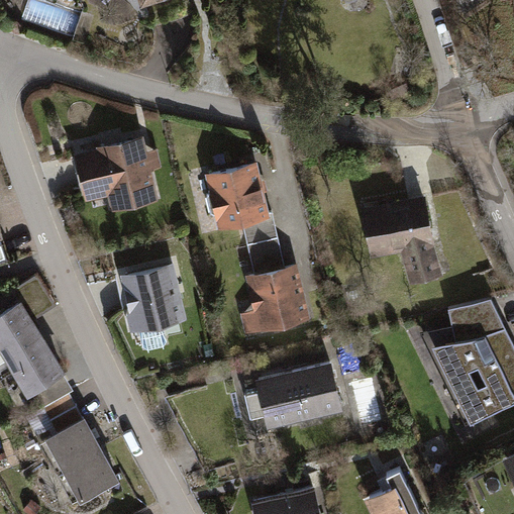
[(136,0),(140,10),(169,0),(136,0)]
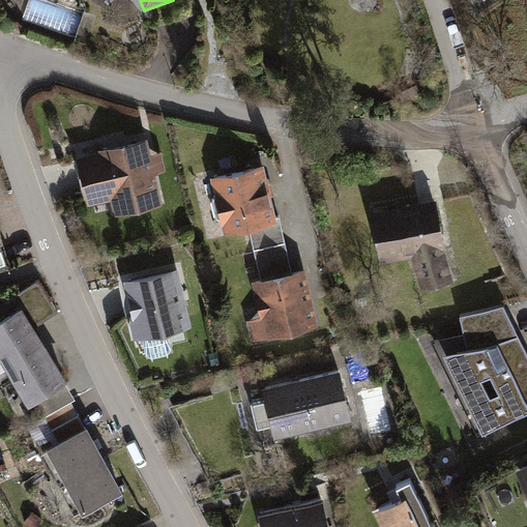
[(150,153),(147,141),(75,159),(88,207),(110,202),(114,215),(163,203),(155,173),(165,171),(159,150),(150,153)]
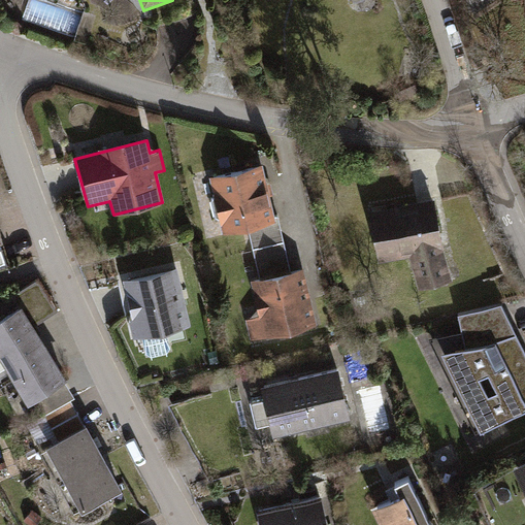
[(259,164),(208,175),(212,192),(210,200),(214,217),(219,221),(221,228),(245,222),(270,217),(259,164)]
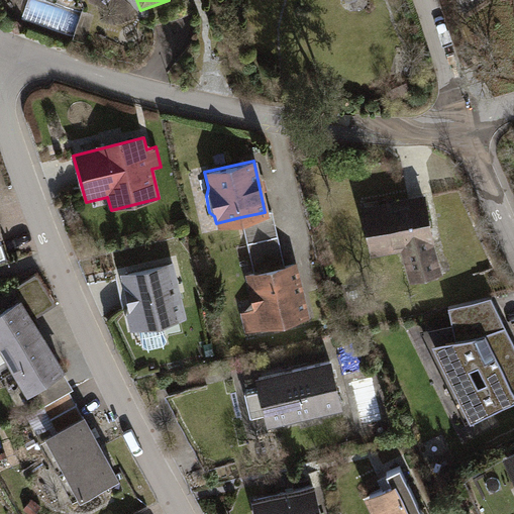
[(424,194),(361,205),(370,255),(399,250),(404,283),(439,277),(424,194)]
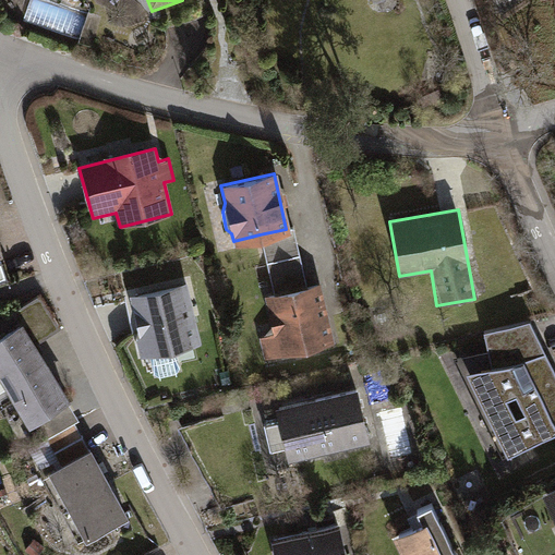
[(286,229),(260,234),(266,263),(299,255),(292,228),(286,229)]
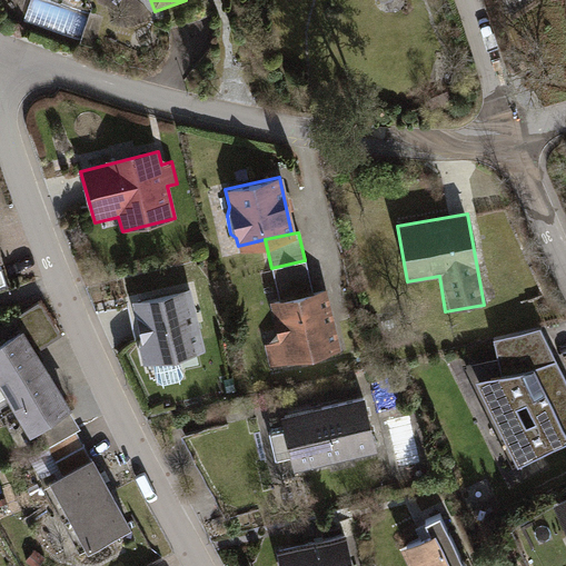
[(311,289),(305,260),(271,268),(277,297),(311,289)]
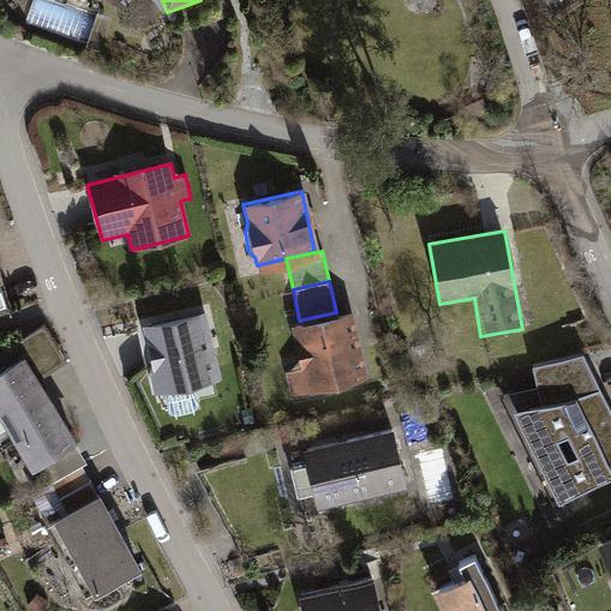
[(336,312),(299,321),(289,323),(298,364),(285,367),(291,395),(366,378),(351,310),(336,312)]
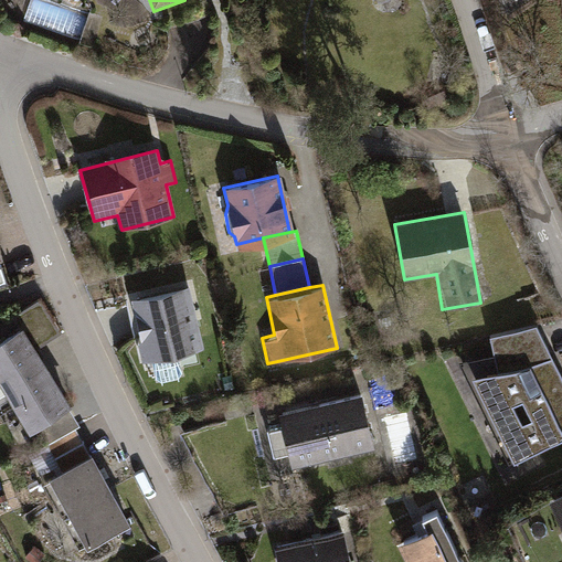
[(187,288),(130,300),(144,362),(149,361),(154,383),(181,378),(177,356),(200,351),(187,288)]
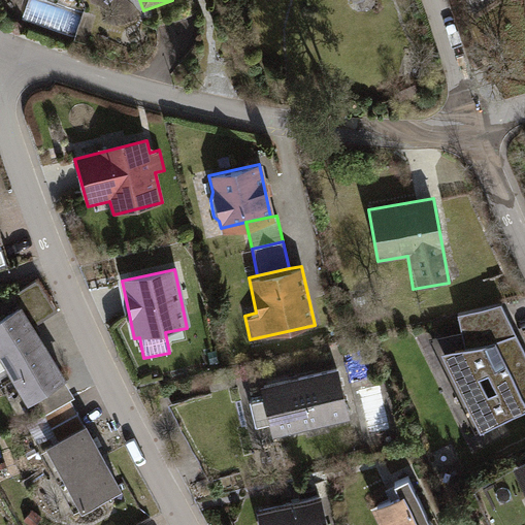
[(20,308),(30,327),(55,313),(36,282),(12,295),(20,308)]
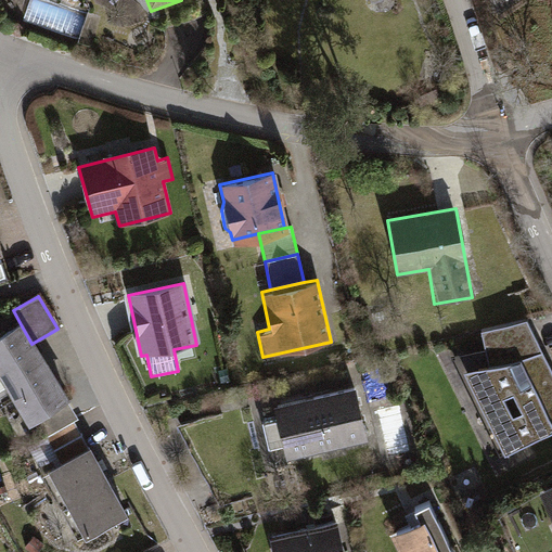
[(487,461),(551,429),(551,373),(527,320),(484,331),(487,347),(449,357),(458,374),(448,380),(487,461)]
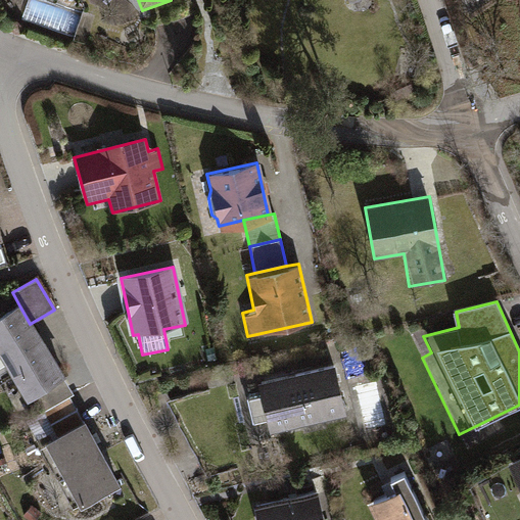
[(0,357),(27,403),(63,381),(30,324),(19,305),(0,316),(0,357)]
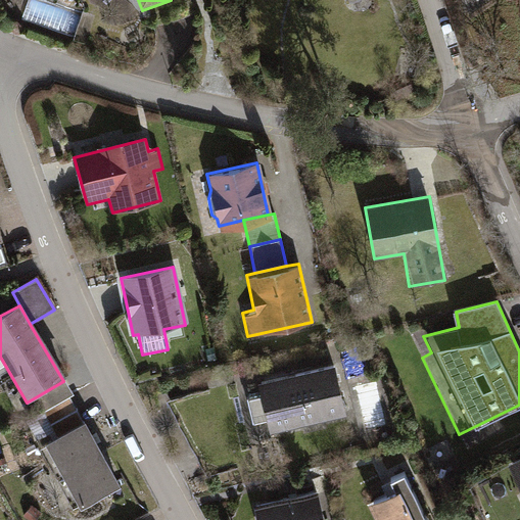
[(335,365),(260,380),(264,398),(247,402),(252,427),(269,424),(271,434),(347,419),(335,365)]
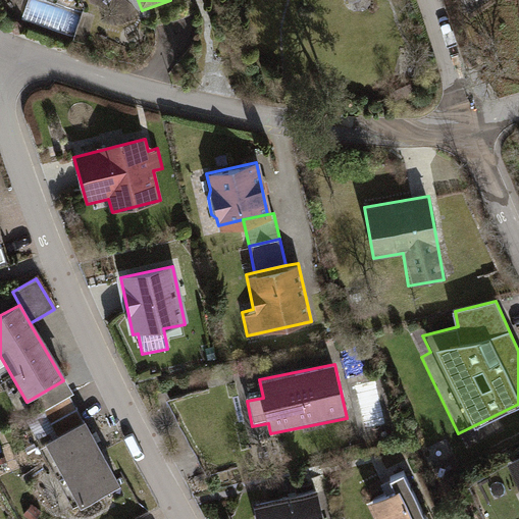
[(41,412),(56,439),(85,423),(68,396),(41,412)]
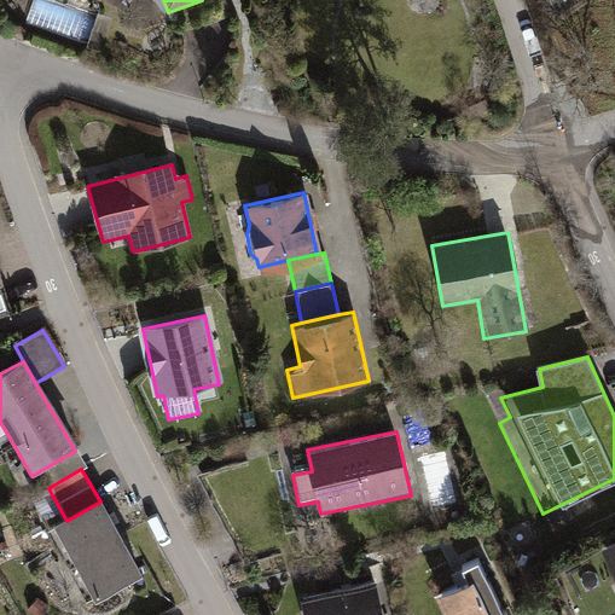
[(88,608),(143,576),(100,502),(67,521),(46,533),(88,608)]
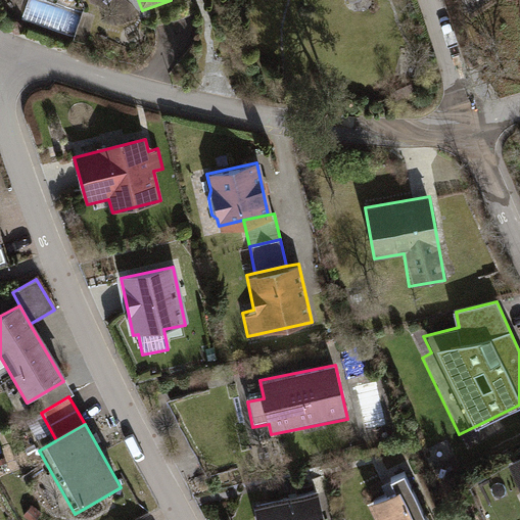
[(519,490),(519,463),(509,469),(519,490)]
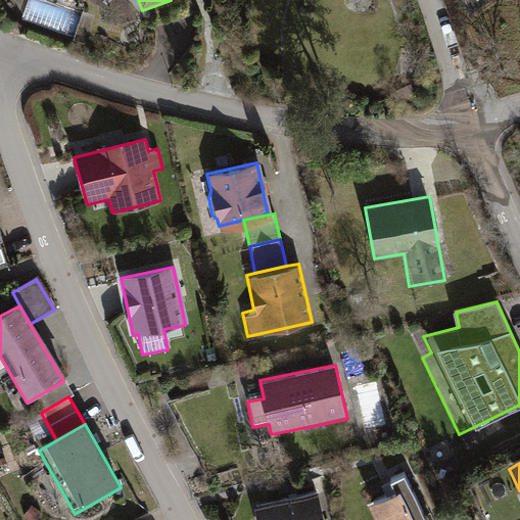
[(395,489),(368,503),(376,519),(425,519),(403,471),(389,477),(395,489)]
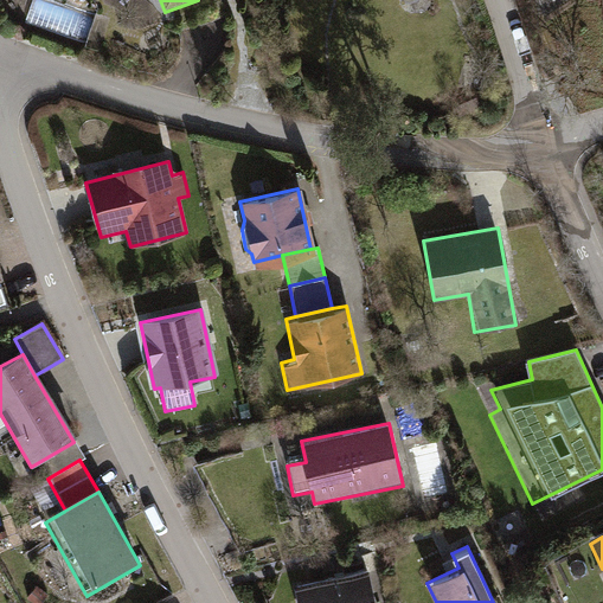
[(376,602),(369,570),(293,587),(296,602),(376,602)]
